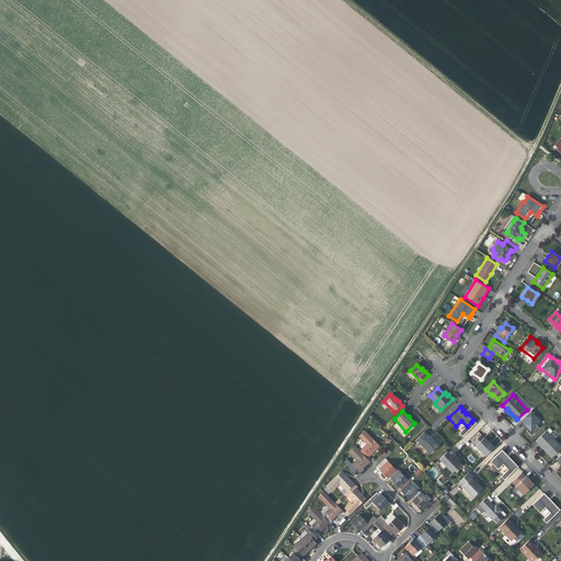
[(541,421),(531,411),(521,421),(525,425),(527,427),(525,428),(530,433),(533,434),(539,427),(537,425),(541,421)]
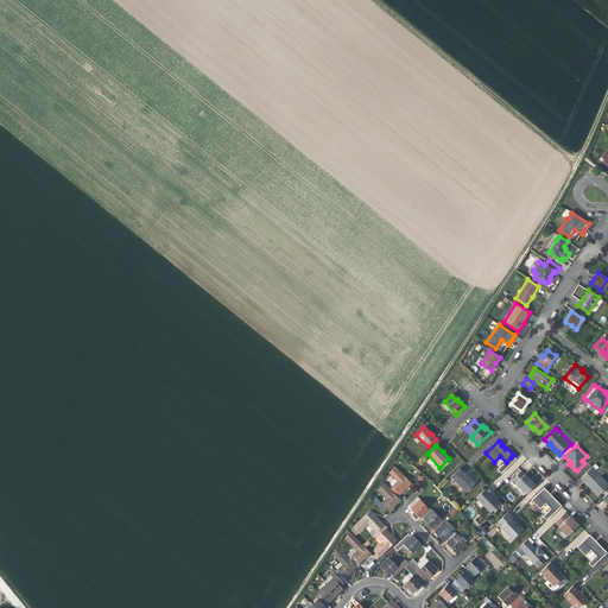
[(514,461),(511,457),(506,462),(498,469),(501,473),(514,461)]
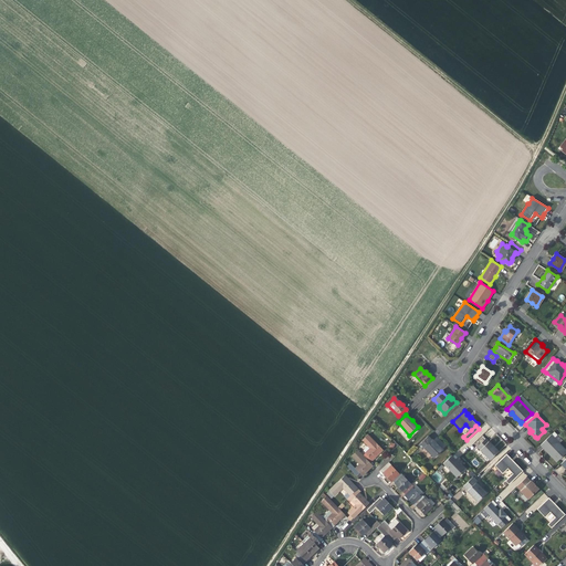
[(365,452),(362,454),(369,462),(377,456),(383,450),(367,435),(363,440),(367,446),(363,450),(365,452)]
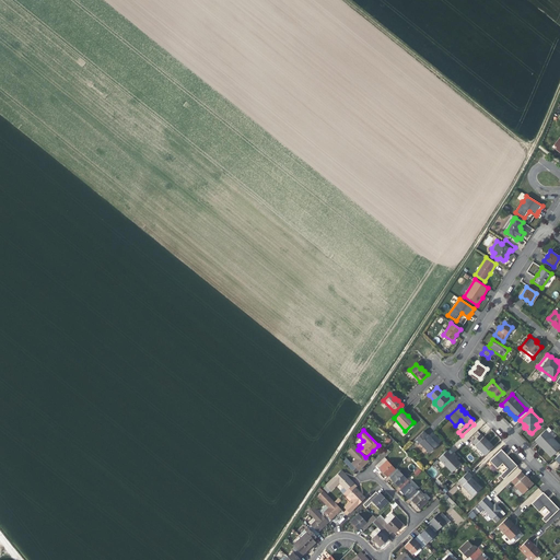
[(546,430),(535,441),(541,447),(543,447),(545,450),(544,450),(550,457),(559,447),(559,444),(553,439),(546,430)]
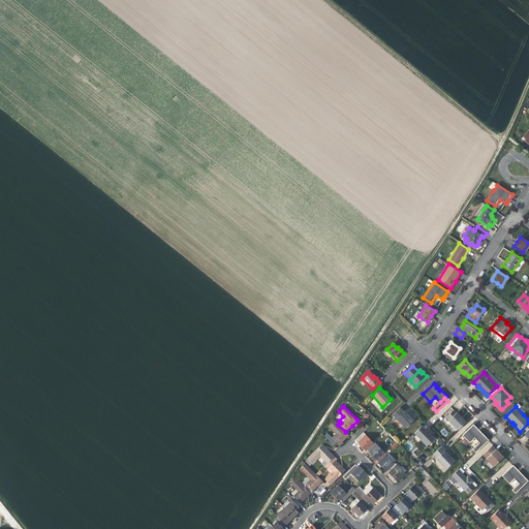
[(395,419),(396,418),(404,411),(400,407),(392,415),(395,419)]
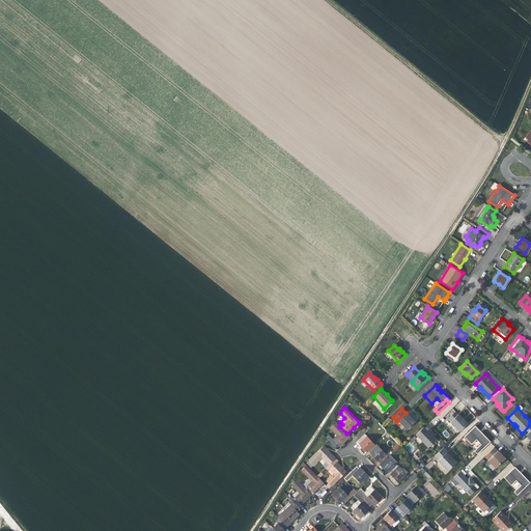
[(406,412),(406,413),(397,420),(408,429),(415,422),(411,417),(406,412)]
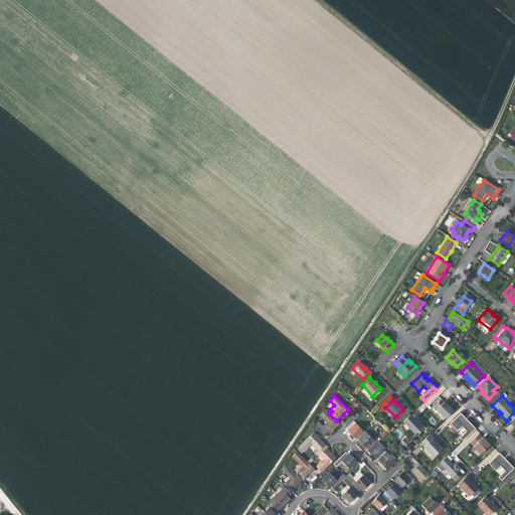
[(449,405),(442,399),(435,406),(446,418),(454,411),(450,407),(448,406),(449,405)]
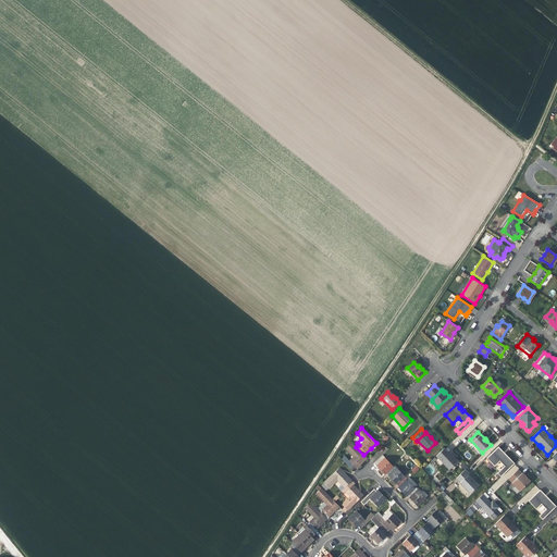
[(349,460),(354,465),(357,468),(362,462),(367,458),(363,455),(356,447),(351,443),(346,448),(354,456),(349,460)]
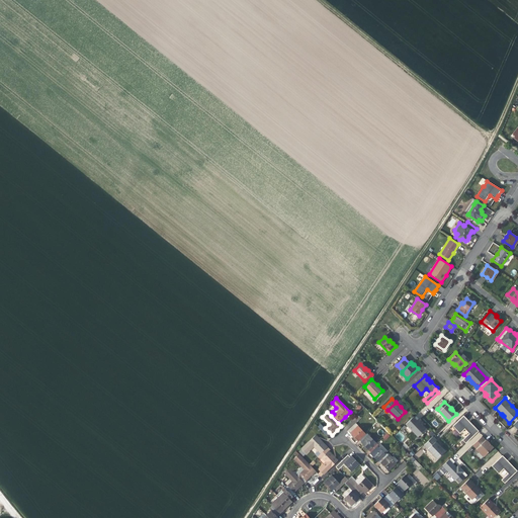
[(453,426),(459,433),(464,429),(469,433),(475,429),(476,428),(469,422),(468,423),(465,420),(466,419),(463,416),(453,426)]
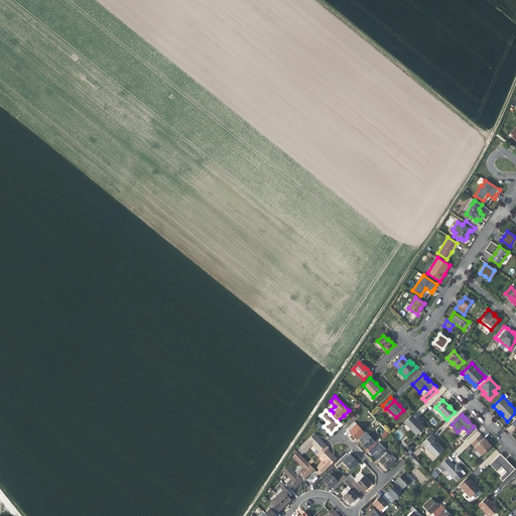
[(418,422),(411,415),(404,422),(416,434),(423,428),(418,422)]
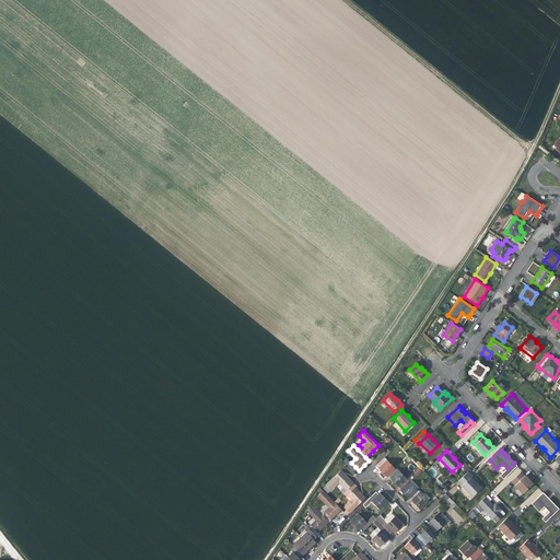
[(387,477),(387,476),(395,468),(384,457),(376,465),(382,471),(387,477)]
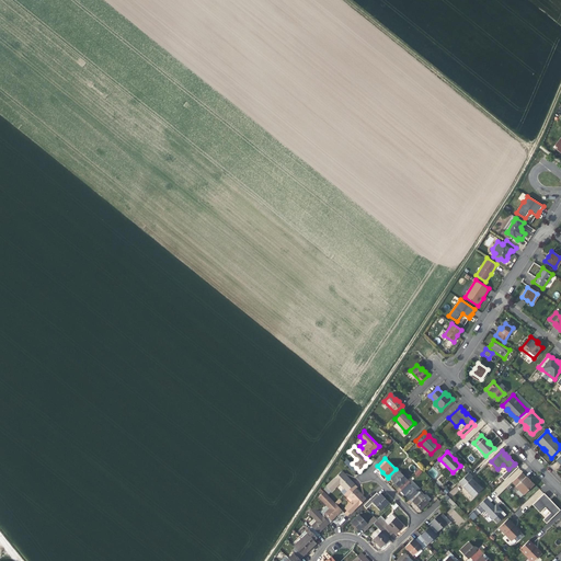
[(354,471),(356,468),(352,464),(347,459),(344,461),(354,471)]
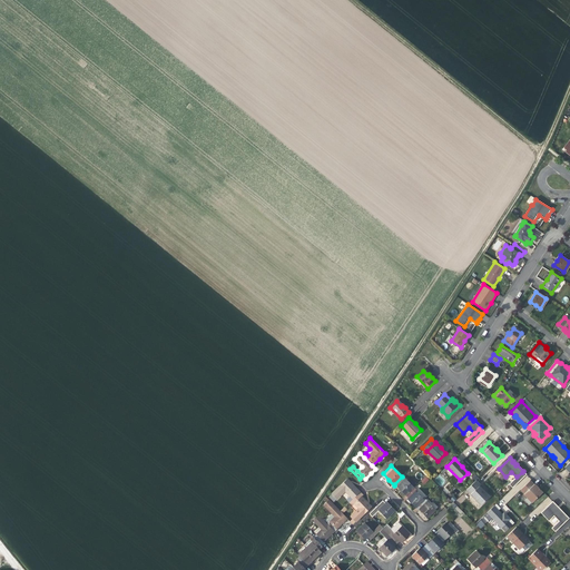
[(512,488),(526,475),(522,472),(517,477),(509,484),(512,488)]
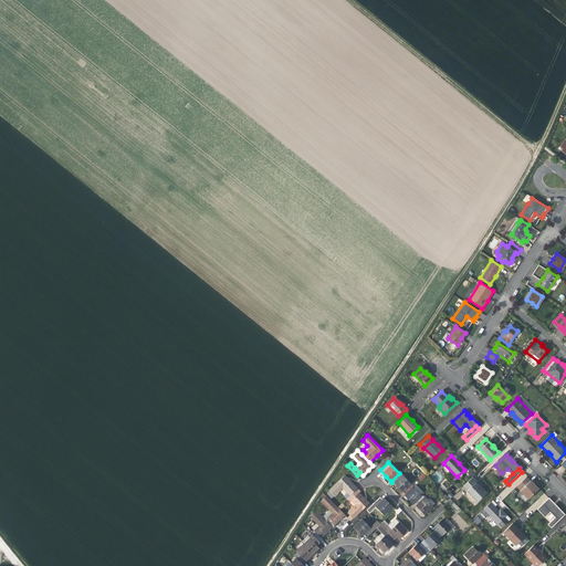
[(398,488),(402,492),(411,483),(400,472),(399,473),(391,481),(398,488)]
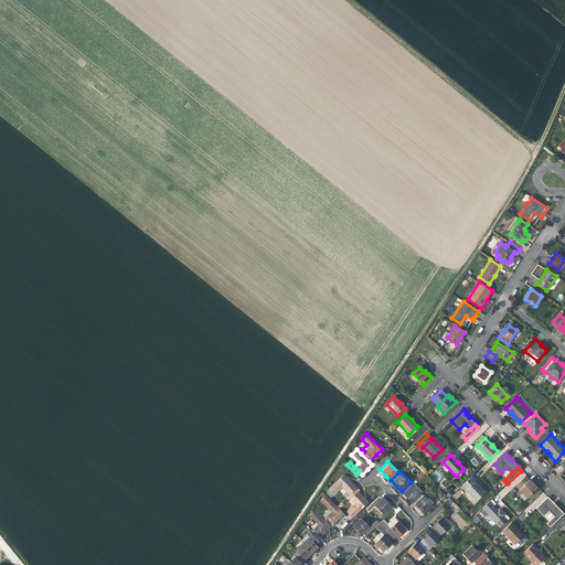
[(343,494),(345,498),(356,488),(350,480),(344,473),(329,489),(334,494),(339,490),(342,487),(347,491),(343,494)]
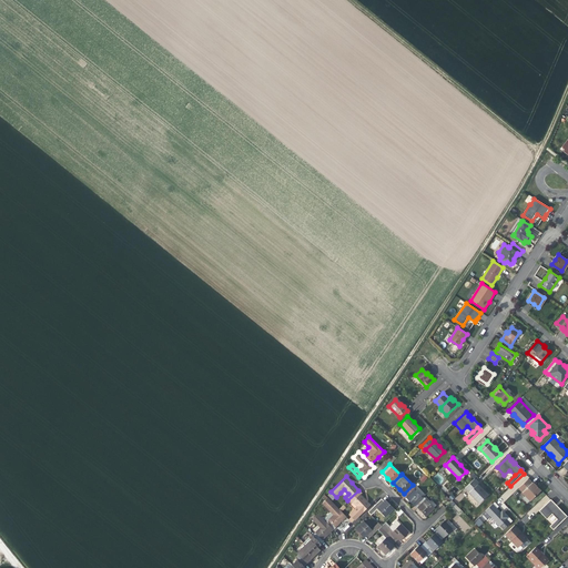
[(479,484),(475,478),(465,488),(479,503),(488,495),(482,489),(477,485),(479,484)]
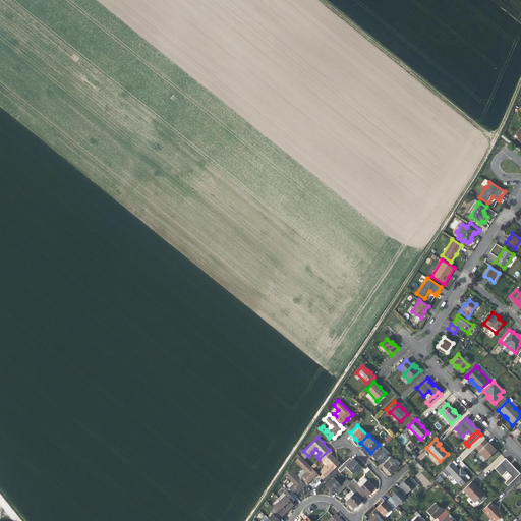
[(476,448),(479,451),(487,443),(484,440),(476,448)]
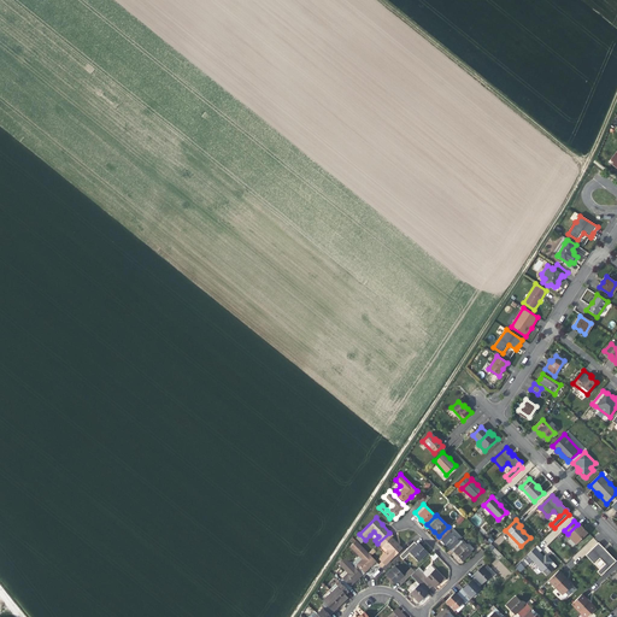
[(568,534),(568,535),(576,544),(587,533),(583,529),(579,524),(577,524),(568,534)]
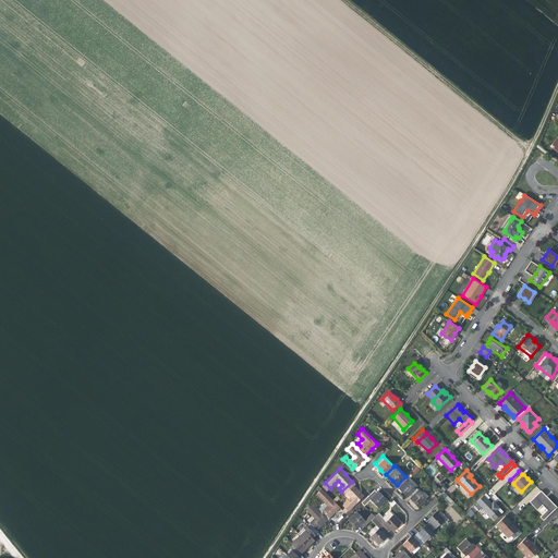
[(400,487),(407,481),(408,480),(405,476),(397,485),(400,487)]
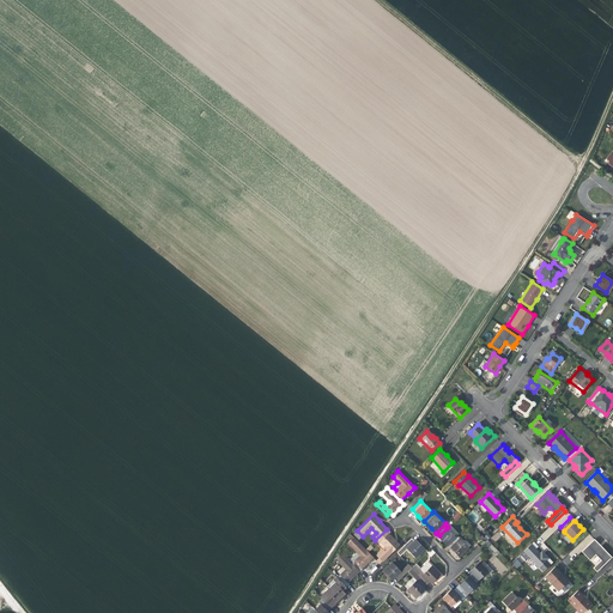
[(456,536),(447,528),(439,535),(438,536),(443,541),(447,546),(448,545),(456,536)]
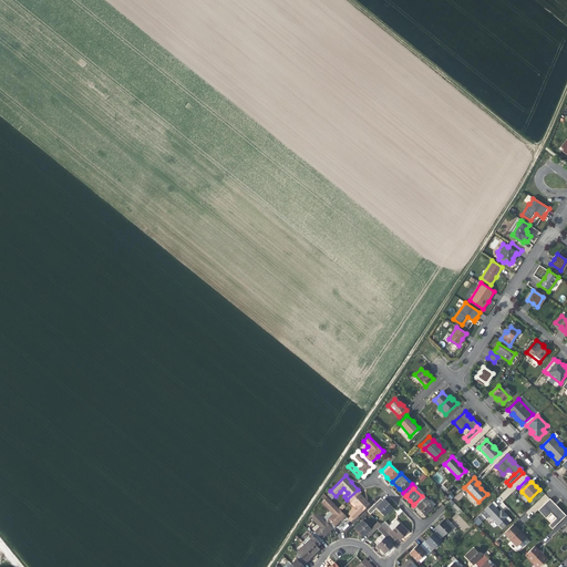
[(361,493),(358,490),(347,500),(350,503),(352,501),(357,505),(351,511),(349,513),(351,515),(348,518),(351,522),(370,504),(363,497),(360,494),(361,493)]
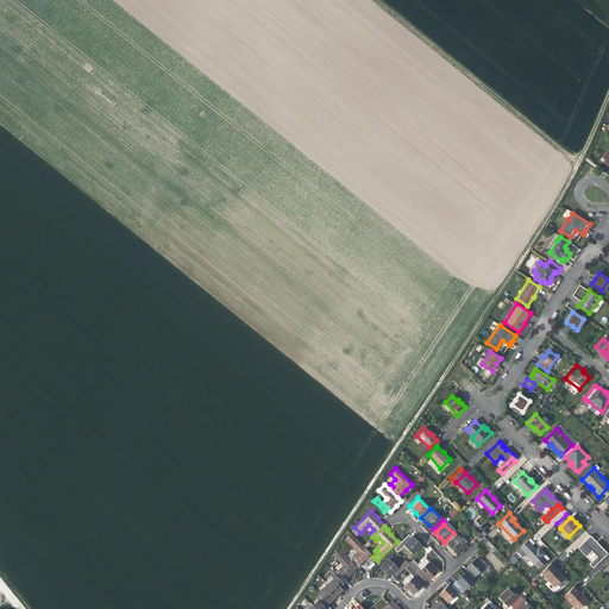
[(495,528),(488,534),(491,539),(498,532),(495,528)]
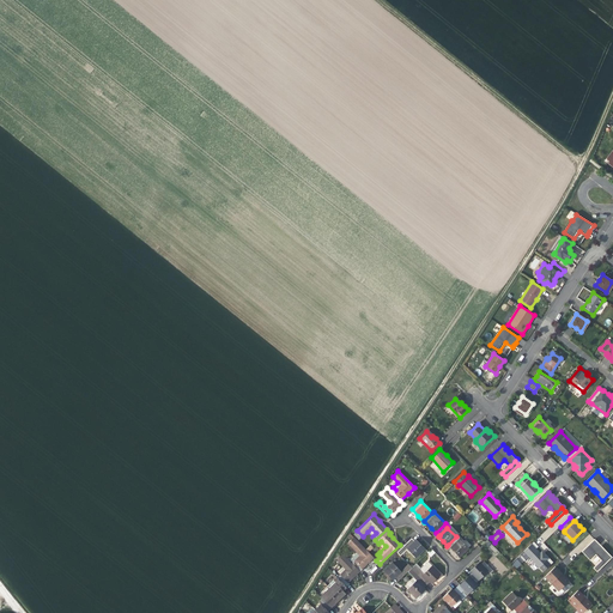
[(457,535),(456,536),(448,545),(454,551),(460,557),(469,548),(457,535)]
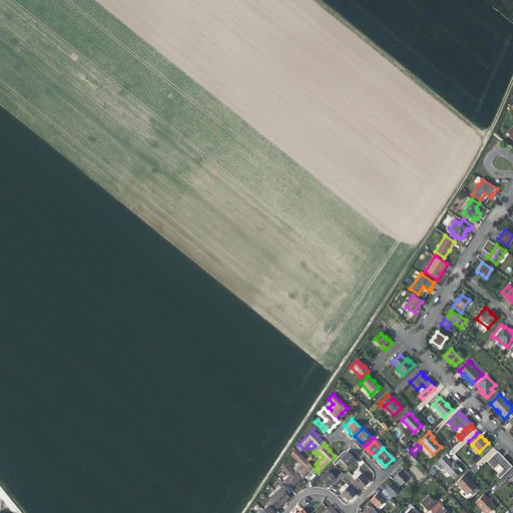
[(299,462),(292,469),(301,478),(308,471),(313,467),(296,449),(291,454),(299,462)]
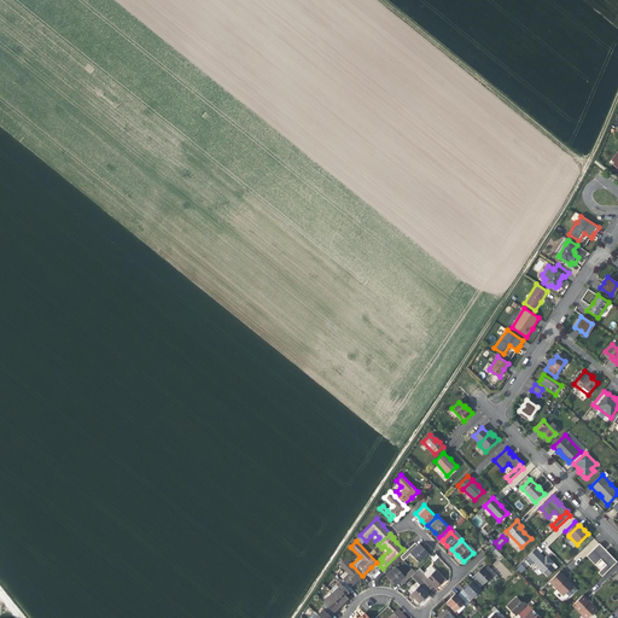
[(408,555),(410,553),(419,546),(415,542),(406,552),(408,555)]
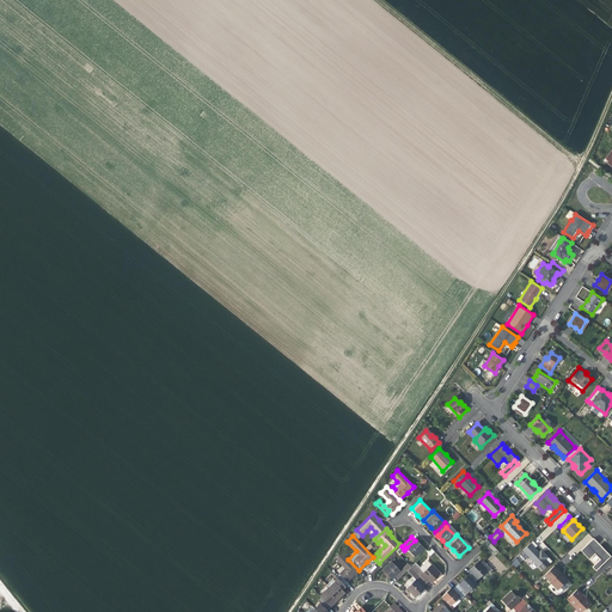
[(593,538),(581,550),(589,560),(595,554),(600,560),(606,555),(607,552),(600,545),(599,546),(595,544),(597,542),(593,538)]
